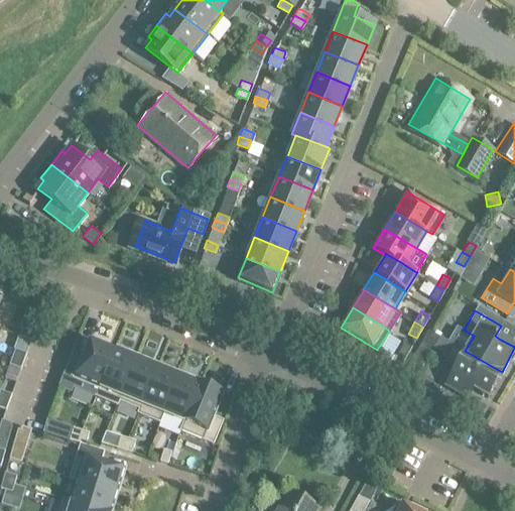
[(30,339),(33,331),(22,327),(19,335),(30,339)]
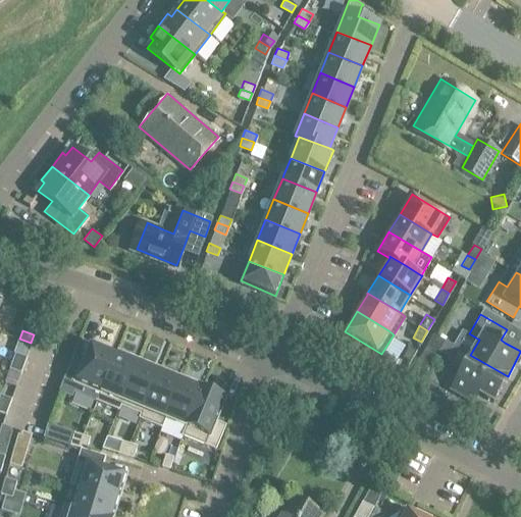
[(415,364),(416,364),(426,370),(445,340),(433,333),(415,364)]
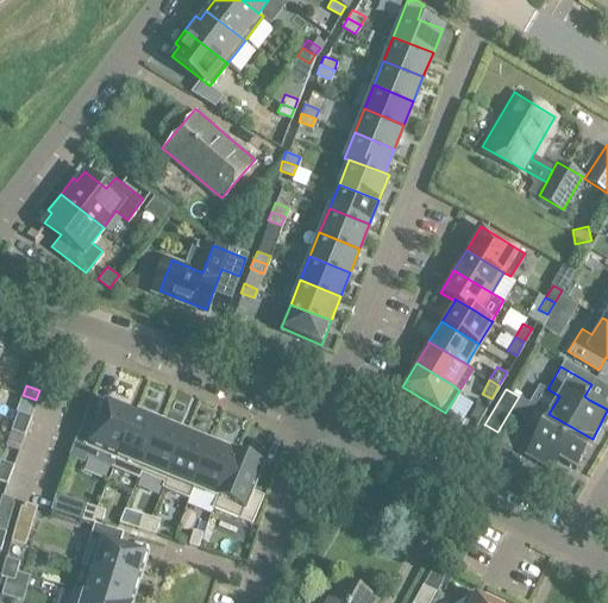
[(85,413),(70,450),(85,456),(89,444),(116,454),(133,412),(106,400),(98,419),(85,413)]
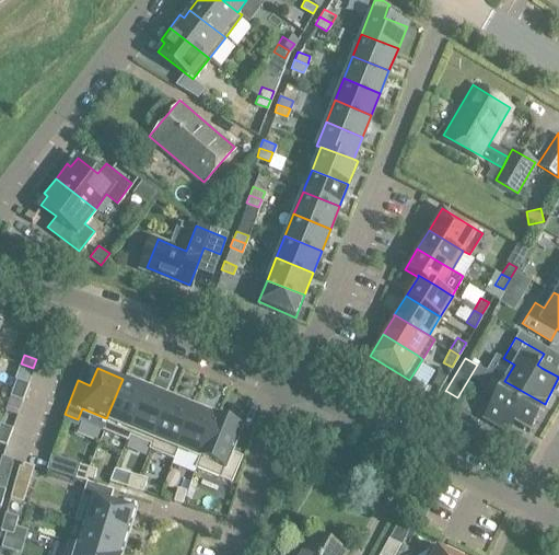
[(440,388),(446,376),(439,370),(432,382),(440,388)]
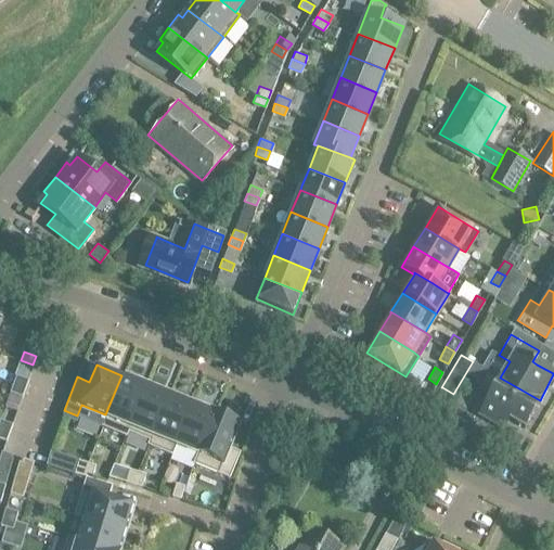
[(28,379),(15,374),(13,382),(25,386),(28,379)]
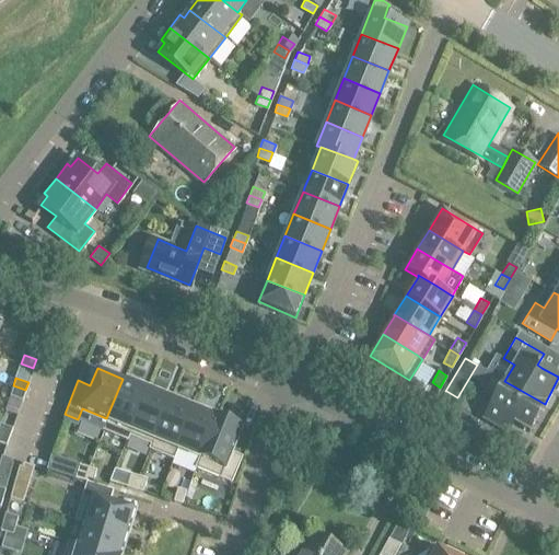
[(123,379),(106,418),(103,428),(127,438),(129,434),(148,389),(123,379)]
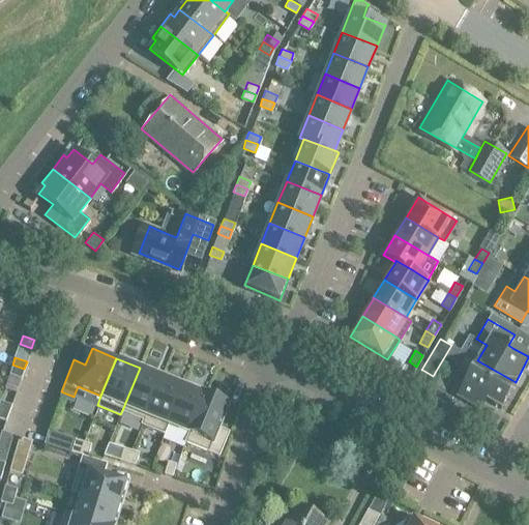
[(206,390),(216,365),(207,360),(197,386),(206,390)]
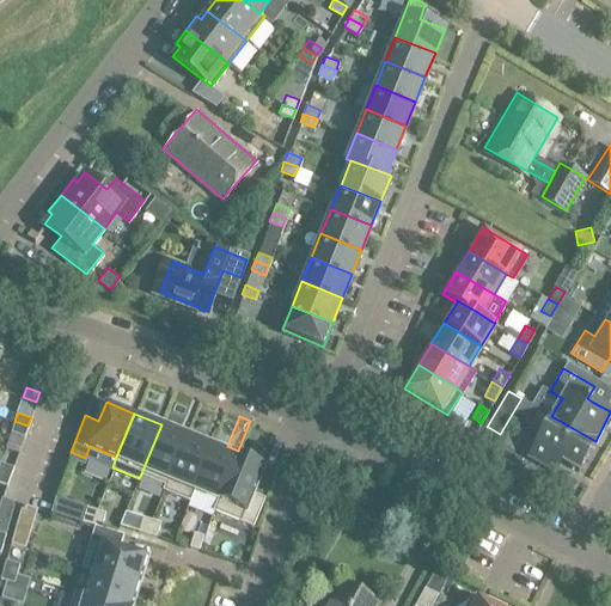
[(551,417),(530,454),(544,463),(550,452),(579,469),(596,441),(551,416),(551,417)]
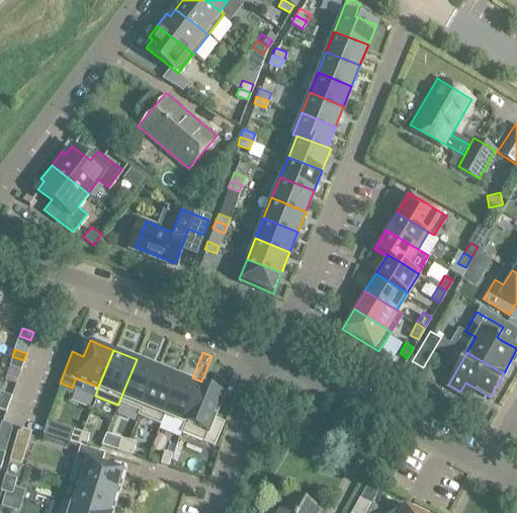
[(12,356),(9,364),(20,368),(23,360),(12,356)]
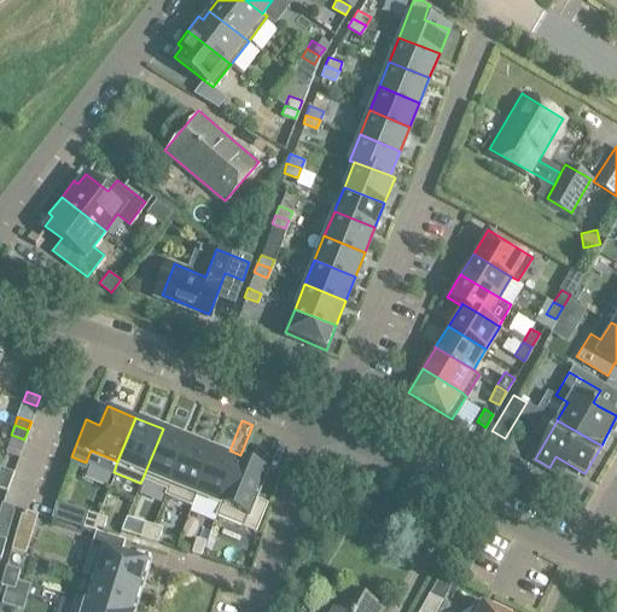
[(186,438),(163,429),(143,478),(167,488),(186,438)]
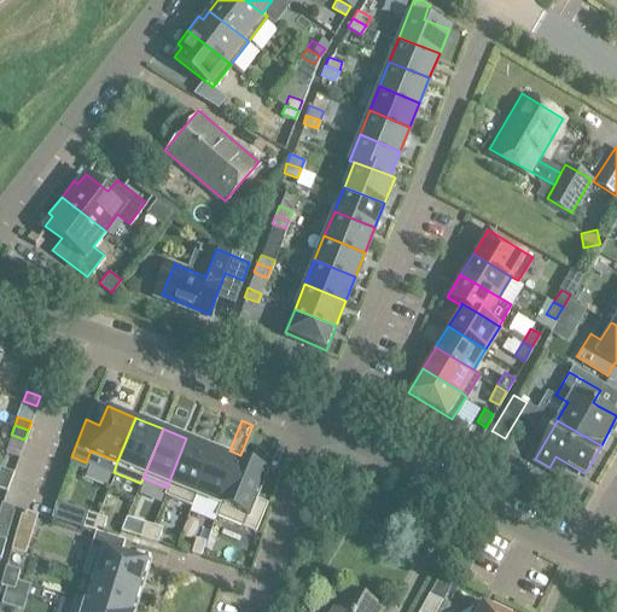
[(186,438),(167,488),(164,493),(192,503),(196,493),(214,449),(186,438)]
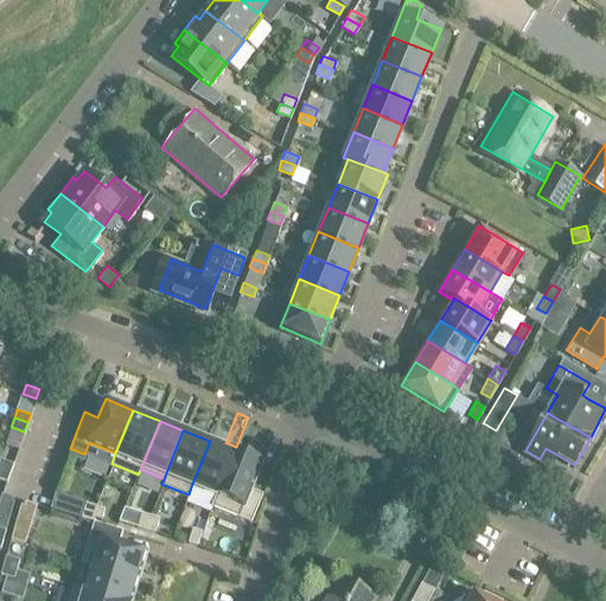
[(233,451),(210,441),(192,484),(216,493),(233,451)]
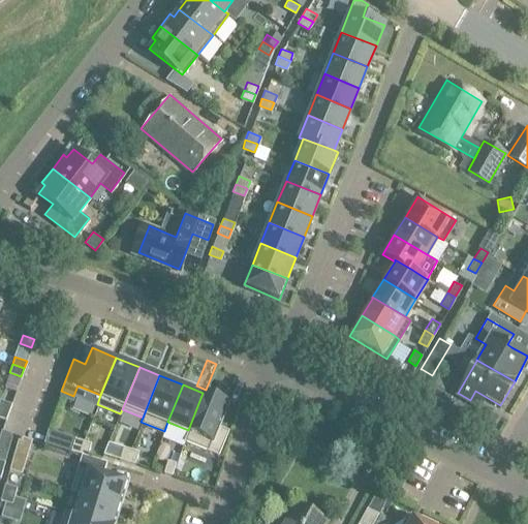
[(203,393),(188,430),(184,439),(218,454),(228,429),(217,425),(226,401),(204,392),(203,393)]
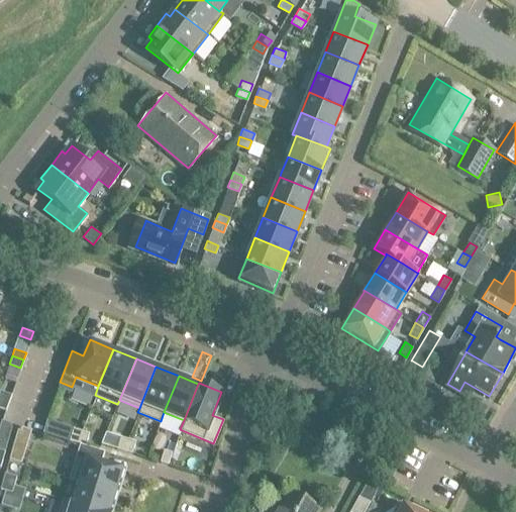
[(0,390),(0,397),(8,401),(11,394),(0,390)]
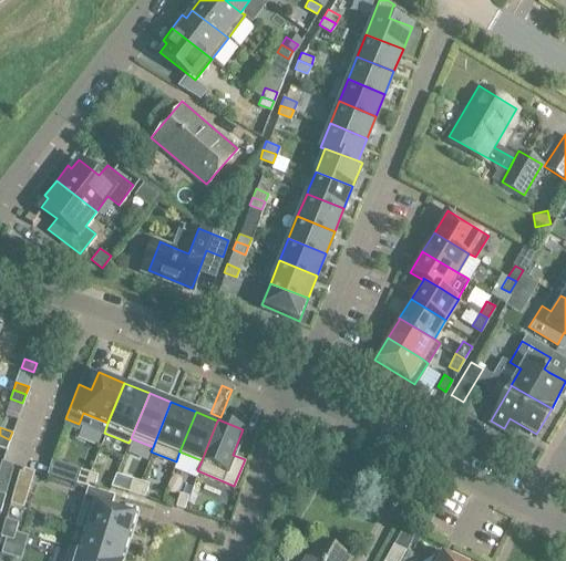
[(0,445),(6,448),(9,439),(0,435),(0,445)]
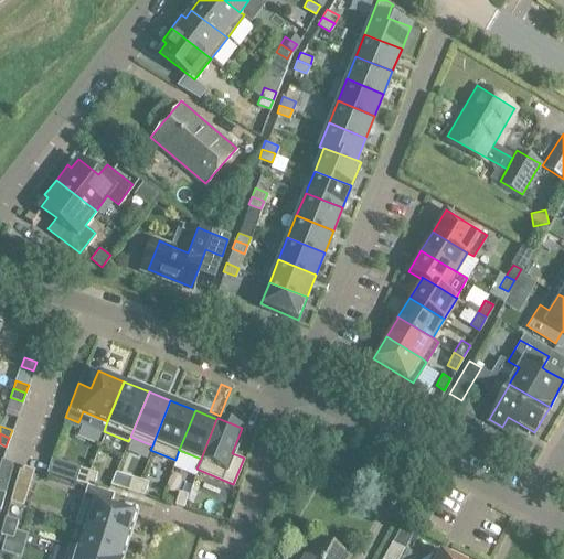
[(80,466),(76,479),(84,482),(88,469),(80,466)]
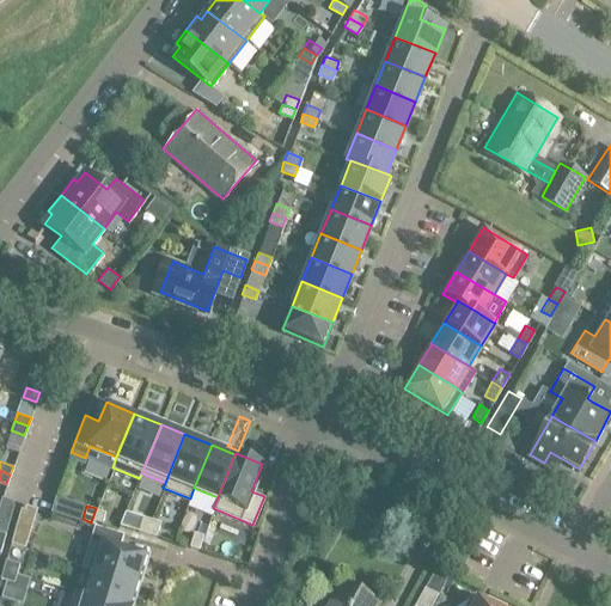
[(96,508),(91,522),(101,525),(105,510),(96,508)]
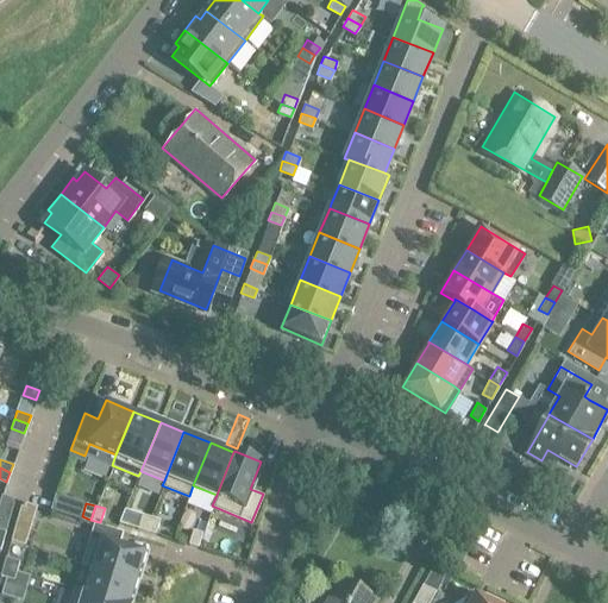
[(150,515),(140,513),(137,526),(145,529),(150,515)]
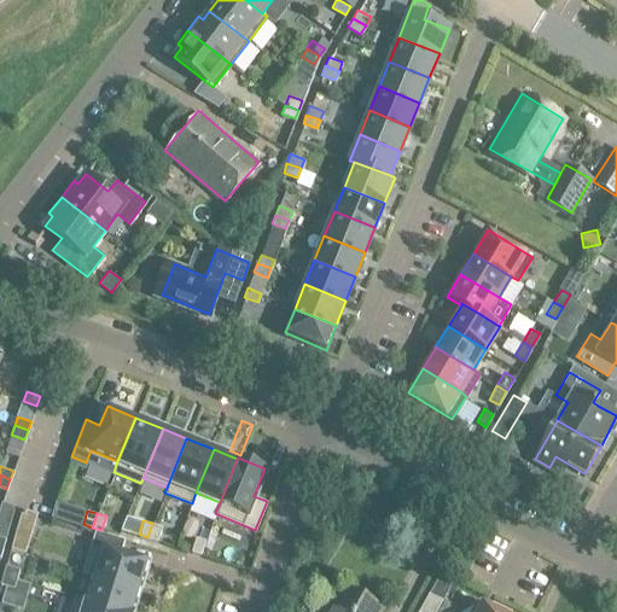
[(152,523),(147,537),(157,540),(162,525),(152,523)]
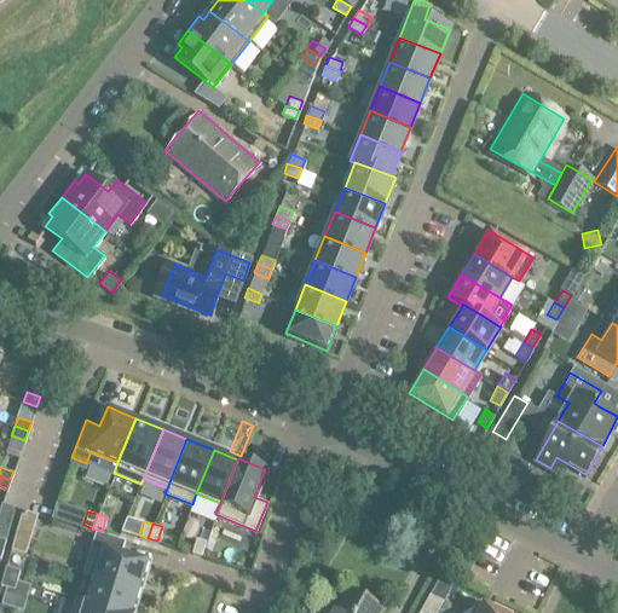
[(84,570),(82,572),(94,574),(94,573),(139,588),(148,560),(121,551),(125,539),(96,530),(92,543),(91,545),(84,570)]
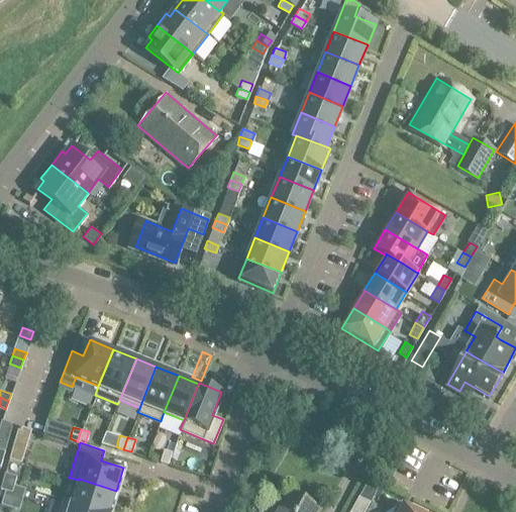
[(25,449),(12,445),(9,457),(21,462),(25,449)]
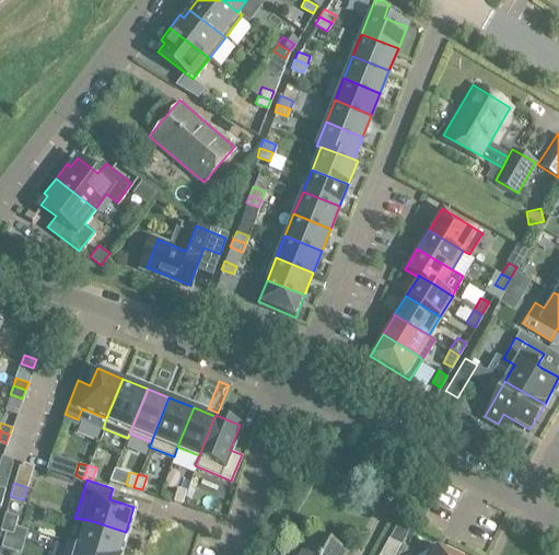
[(173,499),(182,501),(186,488),(177,486),(173,499)]
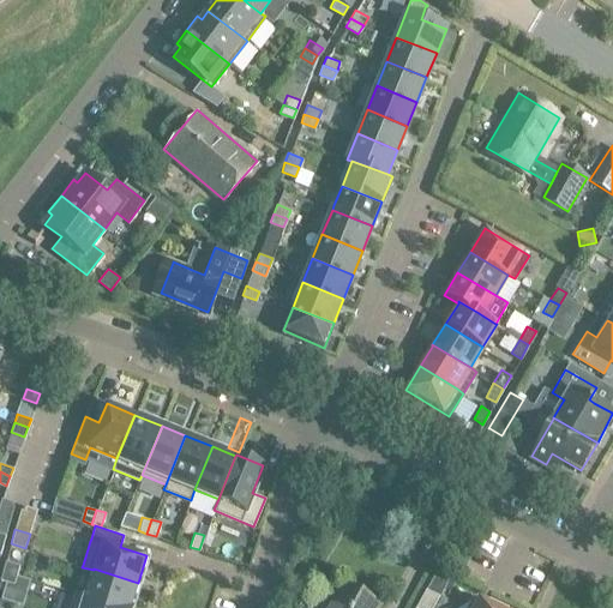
[(5,560),(2,570),(17,573),(19,565),(5,560)]
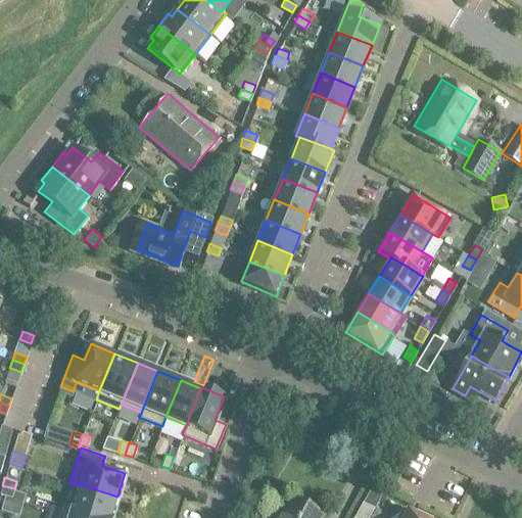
[(73,506),(73,507),(108,517),(111,517),(117,497),(80,484),(80,485),(73,506)]
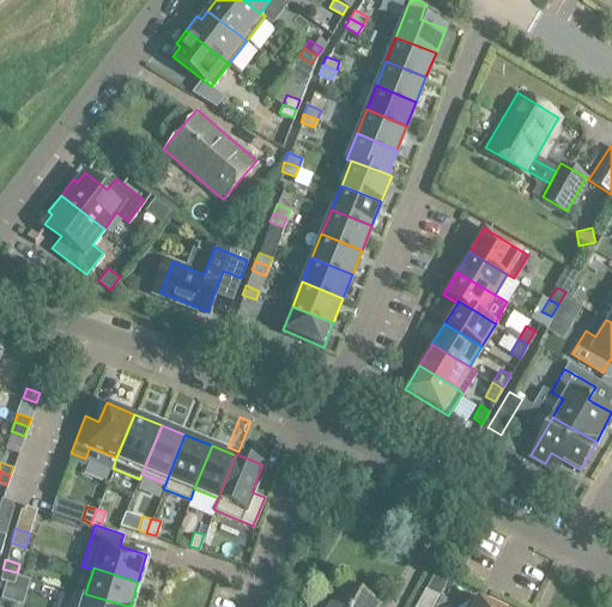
[(17,572),(2,569),(0,578),(13,582),(17,572)]
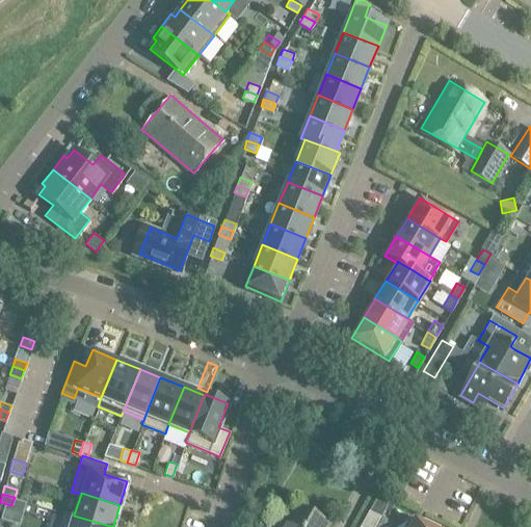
[(286,526),(324,526),(326,524),(298,506),(286,526)]
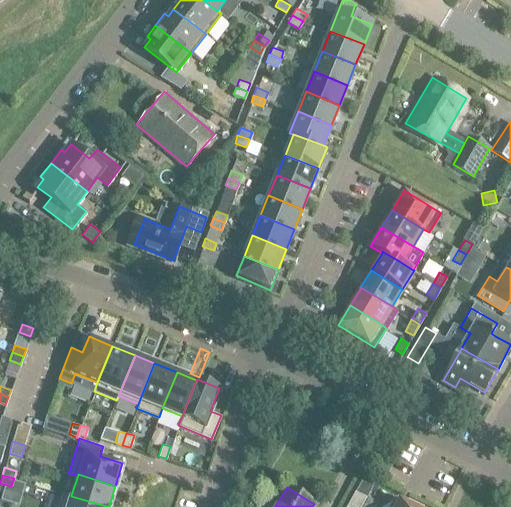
[(57,506),(106,506),(71,496),(71,495),(62,493),(57,506)]
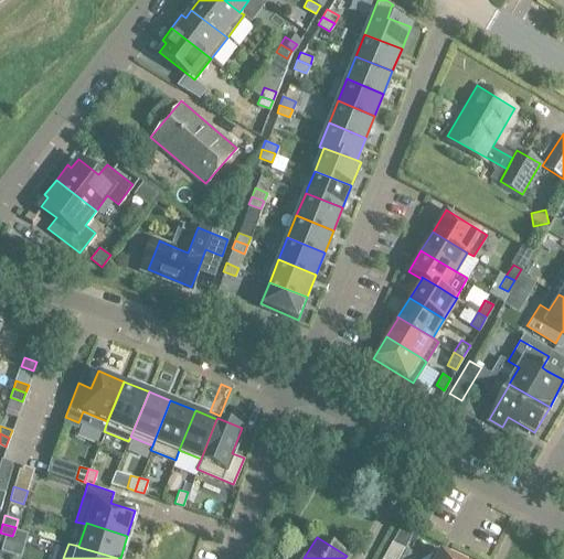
[(402,550),(390,544),(386,551),(397,558),(402,550)]
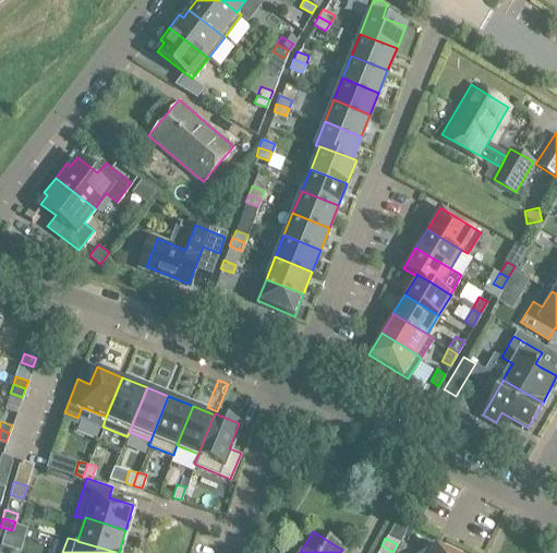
[(443,548),(428,541),(423,552),(460,552),(461,552),(445,544),(443,548)]
